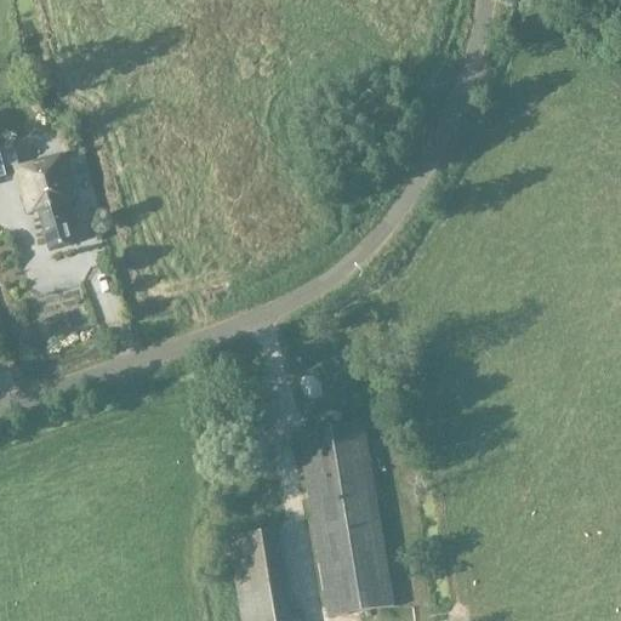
[(17,166),(10,144),(0,147),(0,180),(4,178),(1,171),(17,166)]
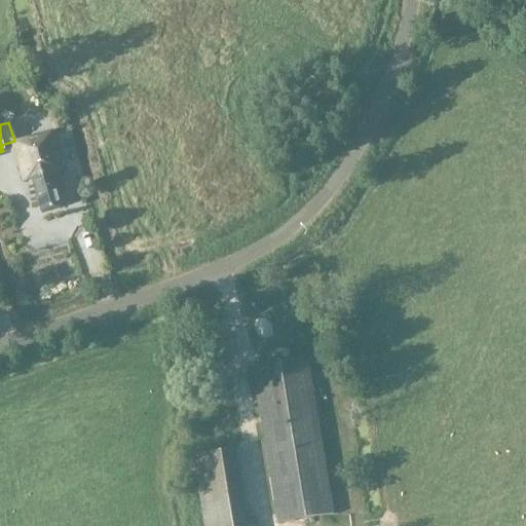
[(30,180),(40,213),(61,208),(51,175),(61,173),(50,134),(12,145),(23,182),(30,180)]
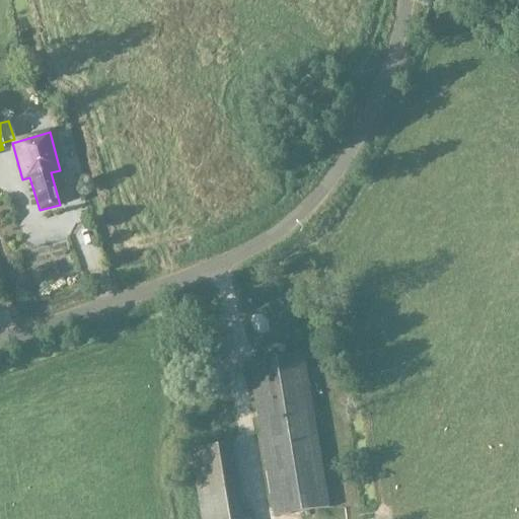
[(9,193),(15,207),(26,202),(20,188),(9,193)]
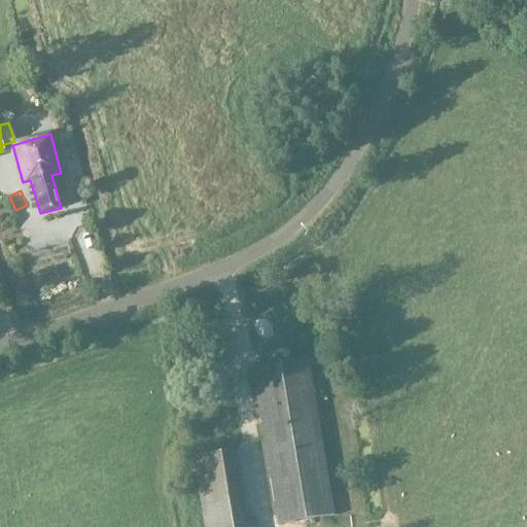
[(214,285),(219,304),(232,300),(226,282),(214,285)]
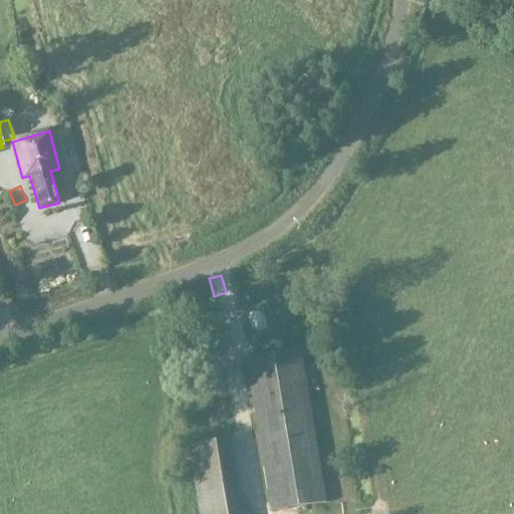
[(324,503),(298,351),(244,360),(270,512),(324,503)]
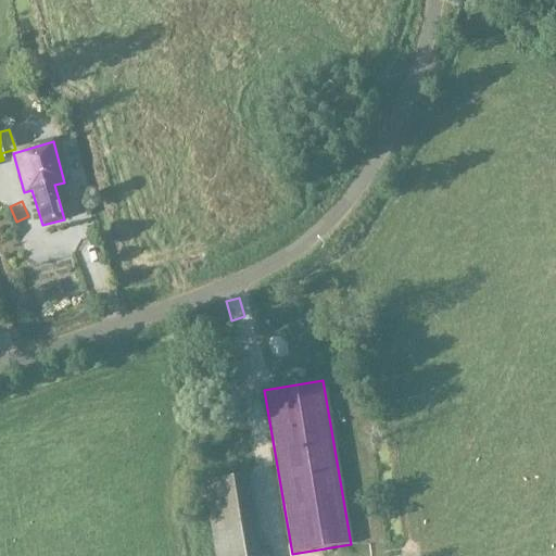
[(257,555),(245,477),(203,484),(214,555),(257,555)]
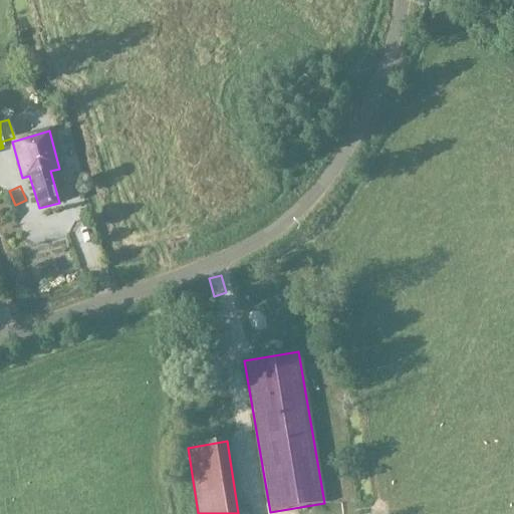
All buildings are outlined.
